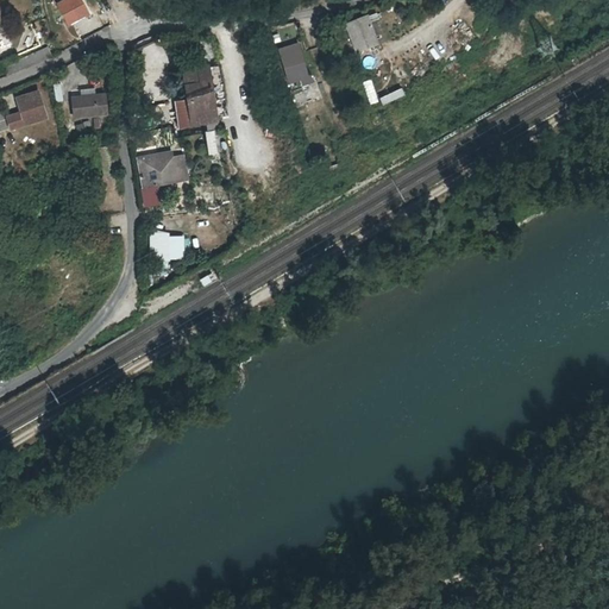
[(83,0),(56,0),(68,23),(89,12),(83,0)]
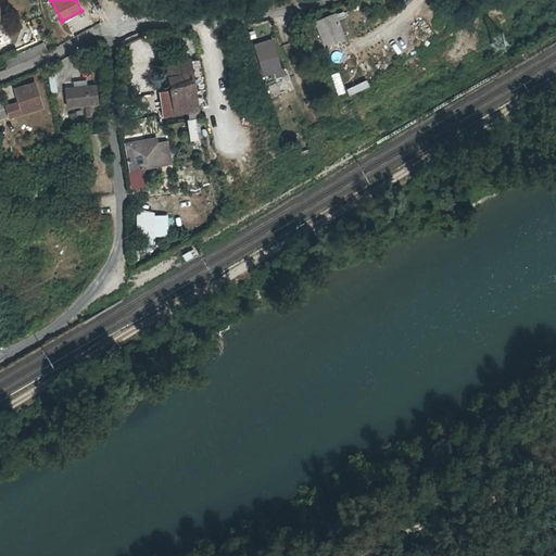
[(321,53),(343,45),(333,17),(312,26),(321,53)]
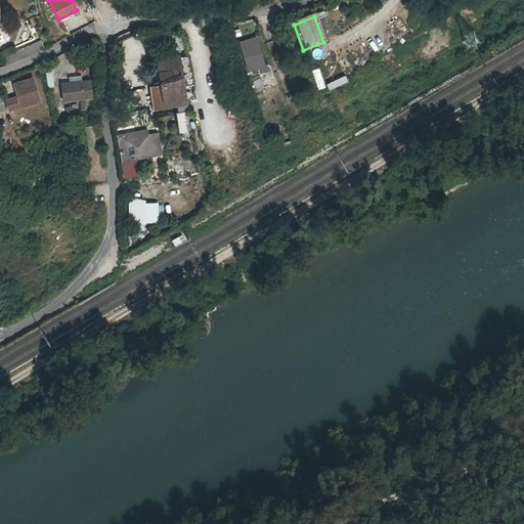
[(265,70),(253,32),(234,38),(239,54),(228,58),(231,67),(242,63),(246,78),(258,74),(258,72),(265,70)]
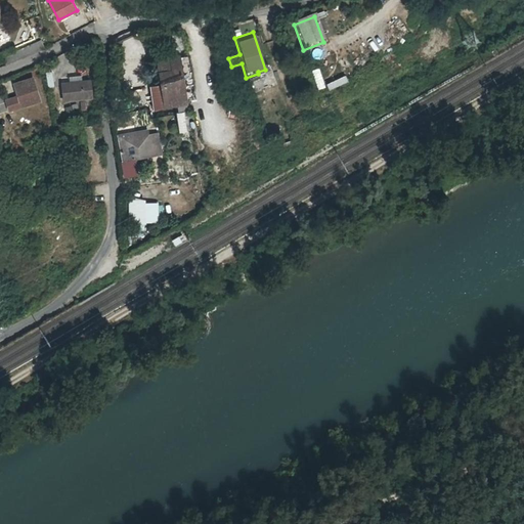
[(190,56),(180,57),(181,60),(185,87),(193,86),(190,56)]
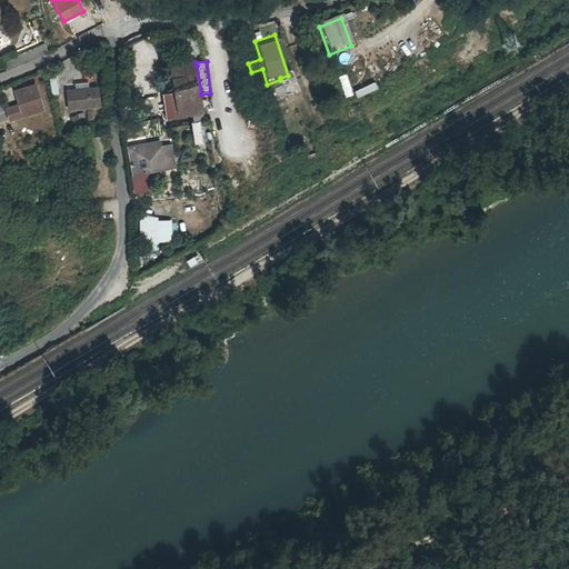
[(175,68),(177,95),(168,96),(170,120),(191,117),(191,126),(196,126),(197,136),(207,135),(201,95),(197,66),(175,68)]
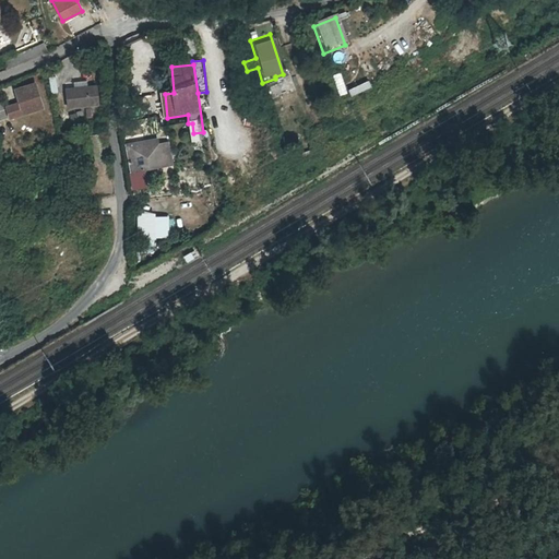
[(332,73),(339,94),(347,91),(341,70),(332,73)]
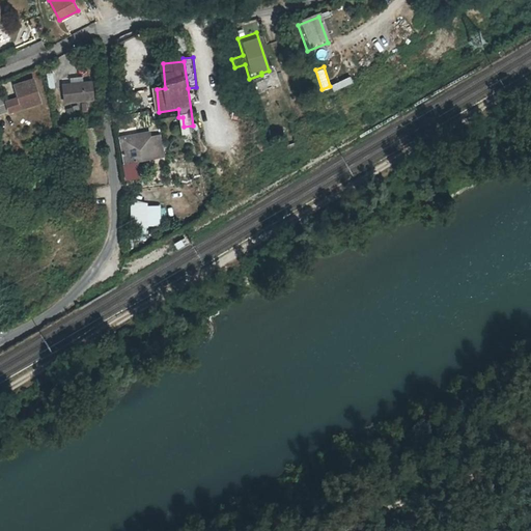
[(333,89),(353,82),(351,75),(331,82),(333,89)]
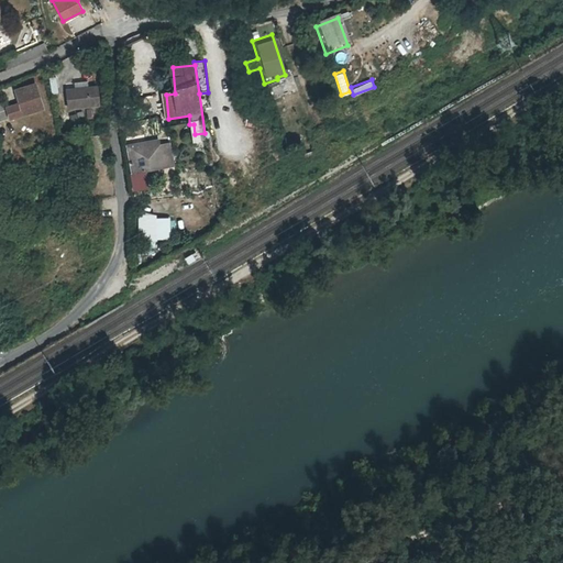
[(34,85),(14,91),(19,105),(6,109),(10,120),(23,116),(42,109),(34,85)]
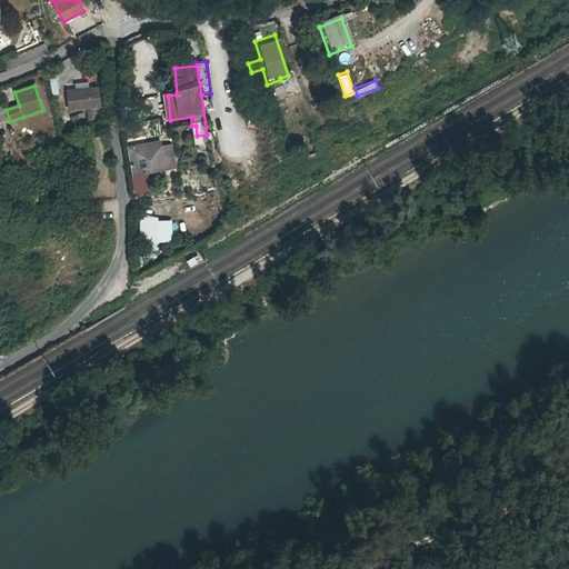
[(100,108),(98,88),(68,92),(71,112),(100,108)]
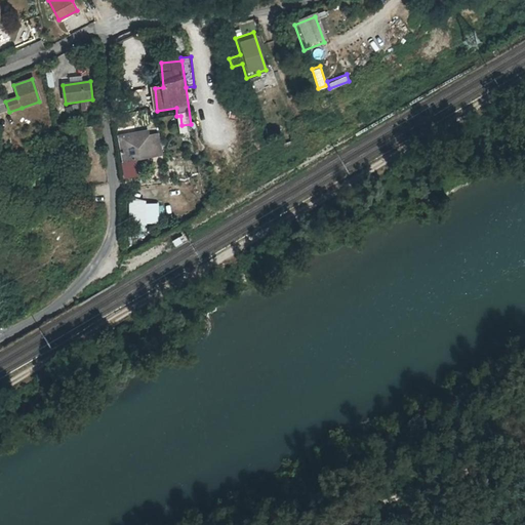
[(134,90),(135,103),(146,102),(146,89),(134,90)]
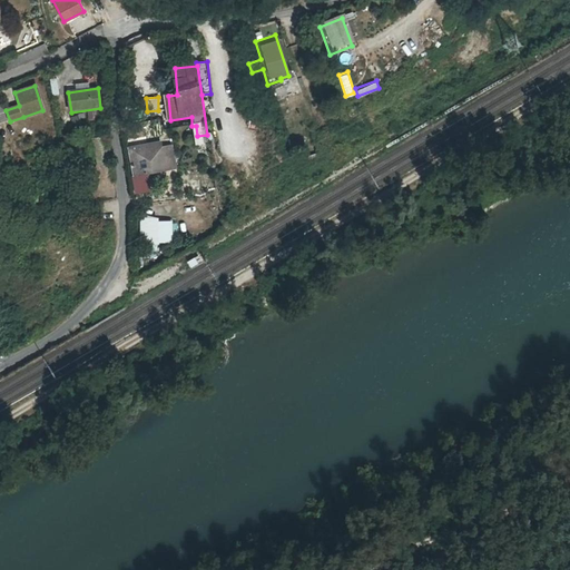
[(161,141),(128,147),(133,176),(177,169),(173,145),(163,147),(161,141)]
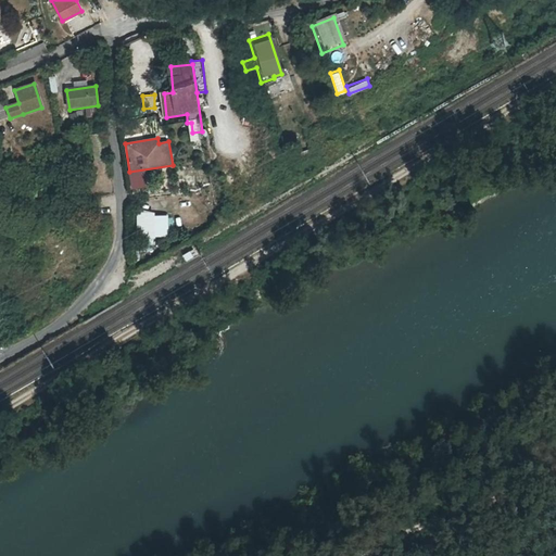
[(168,236),(168,212),(136,212),(136,236),(168,236)]
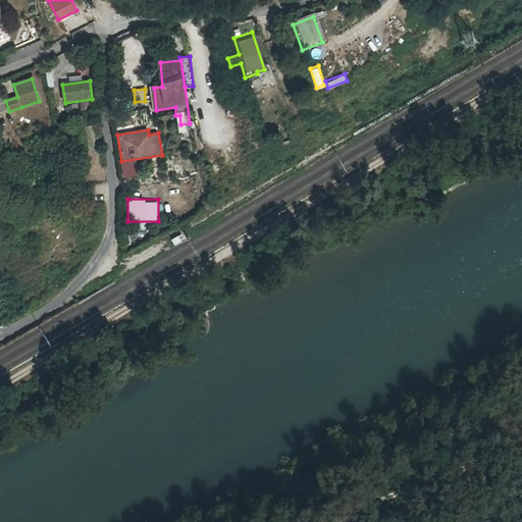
All buildings are outlined.
